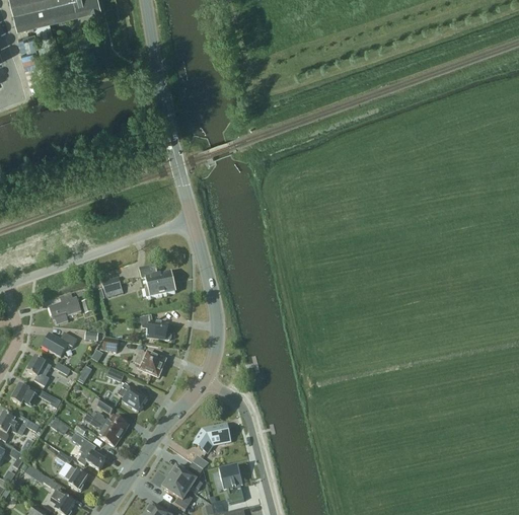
[(9,0),(16,26),(89,8),(90,13),(101,10),(99,6),(100,6),(98,0),(9,0)]
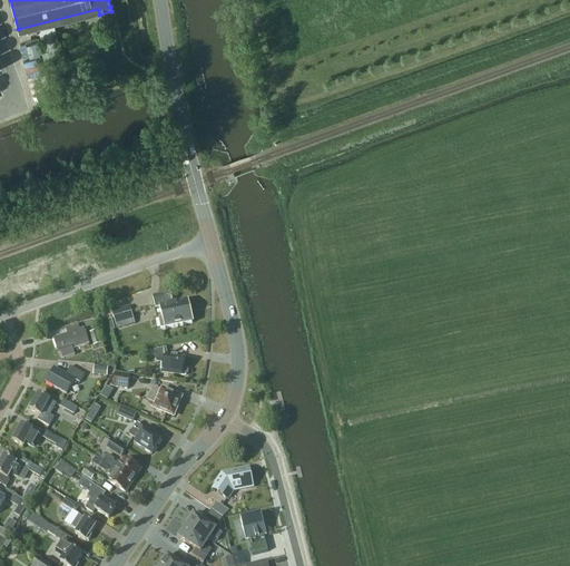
[(45,49),(25,55),(39,106),(59,100),(45,49)]
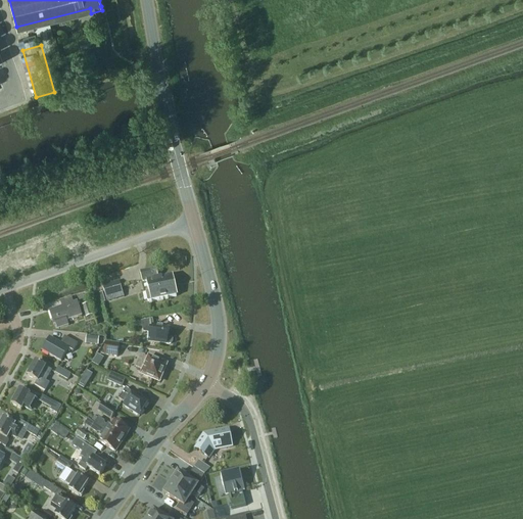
[(158,275),(156,265),(141,268),(143,278),(148,277),(150,288),(147,289),(145,290),(147,297),(148,298),(177,292),(173,272),(158,275)]
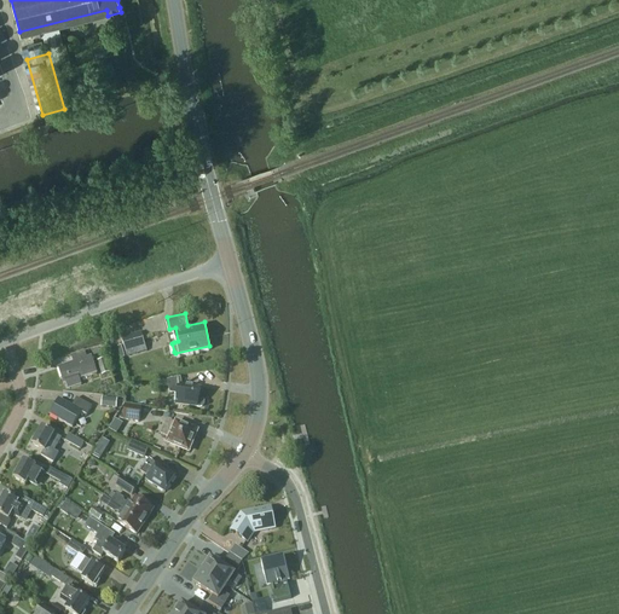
[(127,332),(121,334),(127,352),(136,349),(132,341),(129,341),(127,332)]
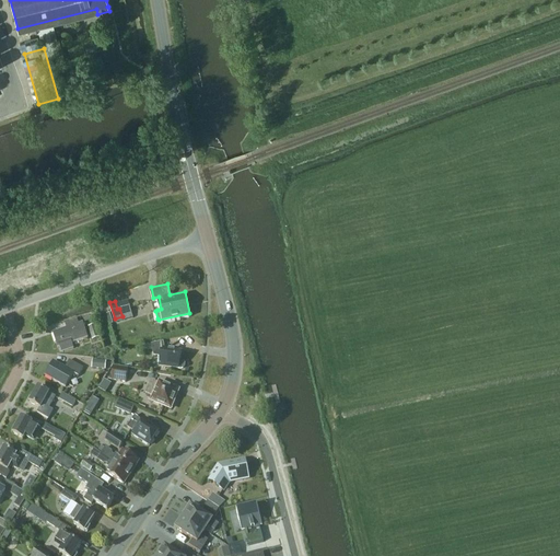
[(79,320),(77,314),(65,319),(67,324),(53,329),(58,345),(60,344),(61,349),(74,345),(72,339),(88,334),(82,319),(79,320)]
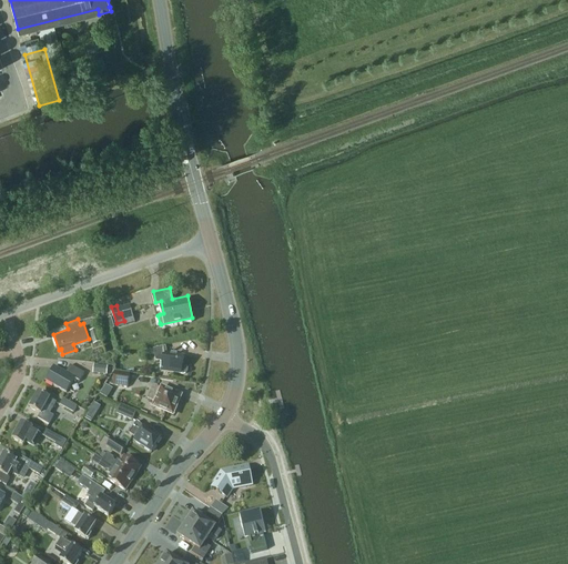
[(101,339),(98,325),(89,328),(93,341),(101,339)]
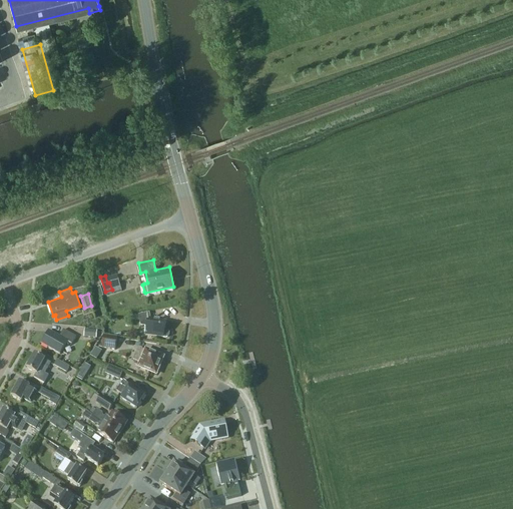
[(150,317),(149,310),(138,313),(141,322),(147,323),(146,332),(167,334),(168,334),(169,333),(170,331),(170,330),(169,328),(168,327),(165,327),(166,319),(150,317)]
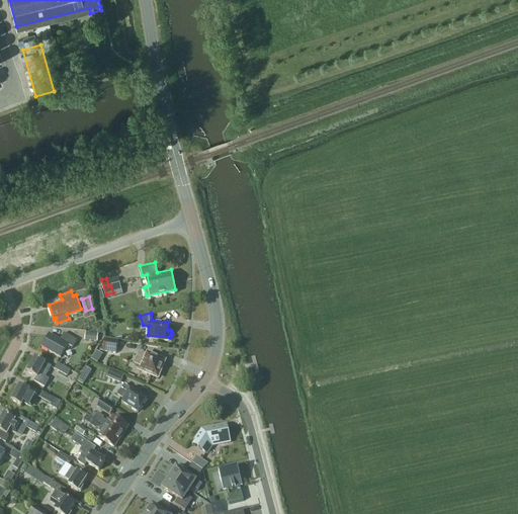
[(77,337),(64,329),(60,337),(50,330),(41,343),(60,354),(68,341),(73,344),(77,337)]
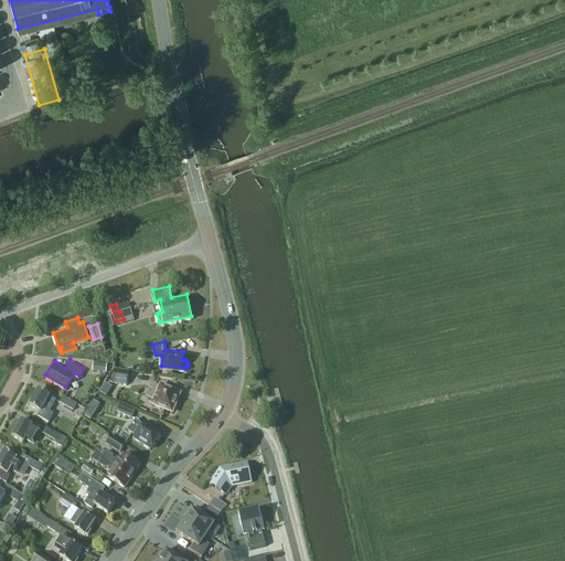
[(93,368),(106,369),(107,361),(94,359),(93,368)]
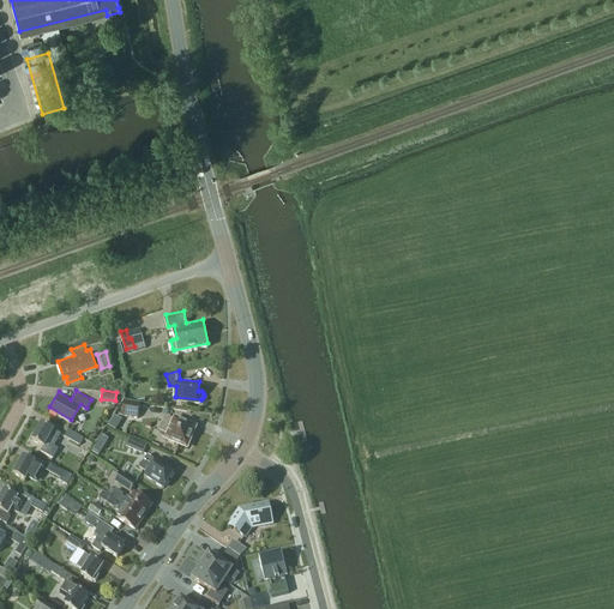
[(139,399),(125,397),(122,412),(138,414),(139,399)]
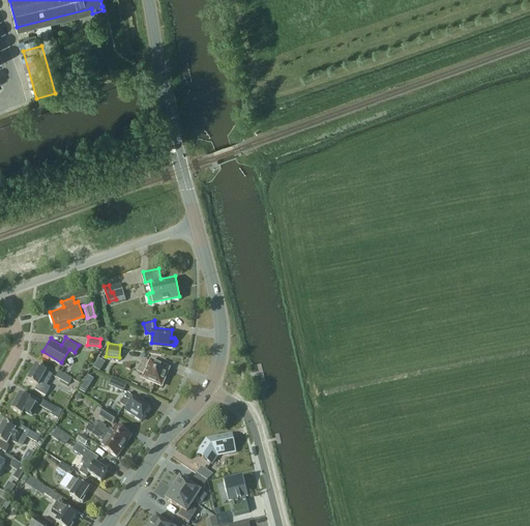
[(100,368),(106,359),(98,355),(93,363),(100,368)]
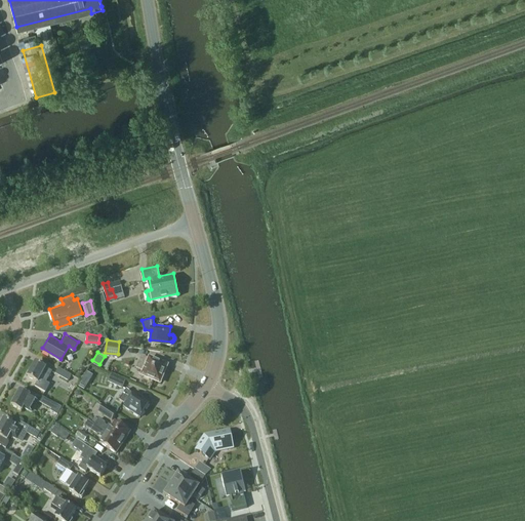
[(149,357),(142,354),(136,365),(145,368),(144,372),(159,379),(160,378),(162,378),(165,373),(163,372),(166,363),(155,358),(155,357),(150,355),(149,357)]
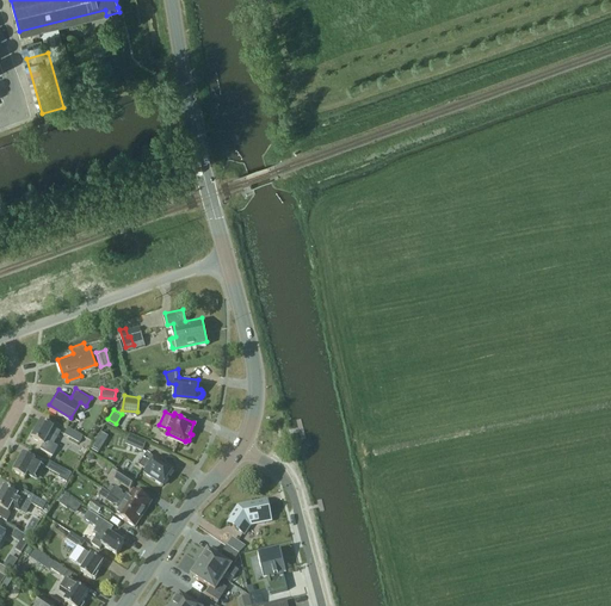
[(59,428),(41,418),(31,434),(42,440),(39,445),(51,452),(56,443),(51,440),(59,428)]
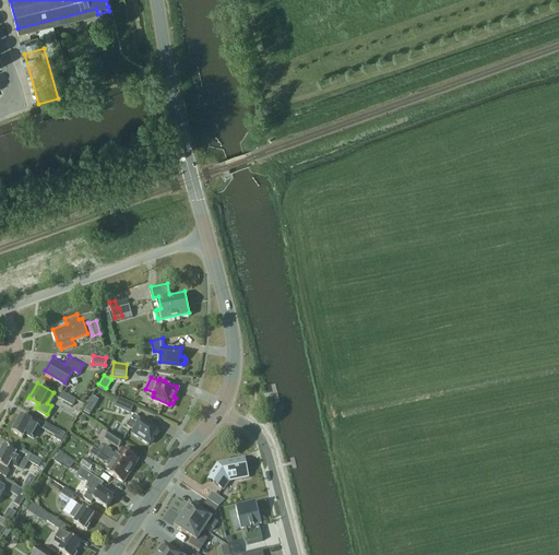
[(75,396),(62,388),(58,394),(72,402),(75,396)]
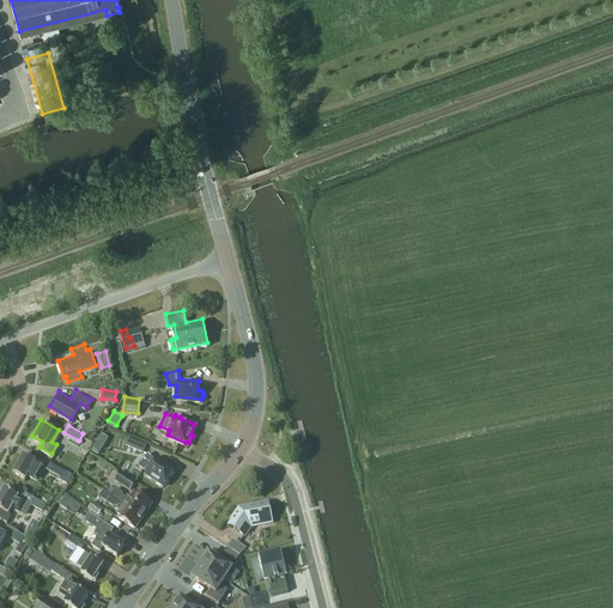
[(129,433),(126,442),(143,449),(146,441),(129,433)]
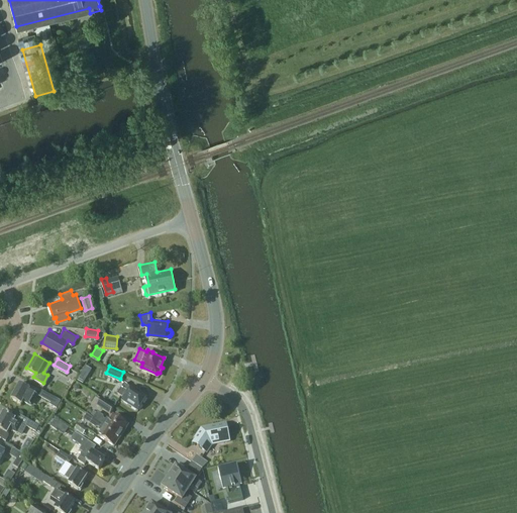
[(80,373),(77,377),(83,381),(86,376),(80,373)]
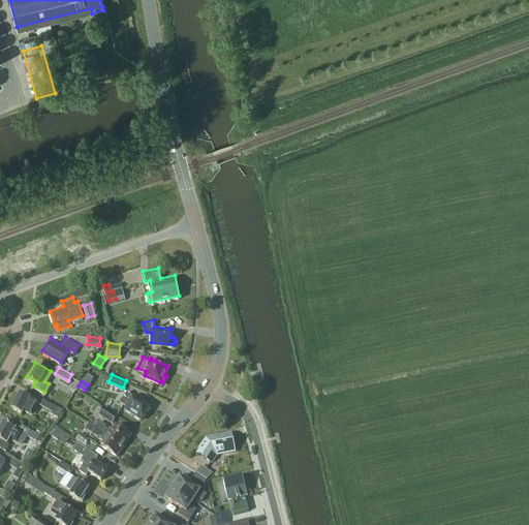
[(134,394),(127,389),(120,400),(126,404),(125,407),(142,418),(150,404),(139,398),(141,397),(135,393),(134,394)]
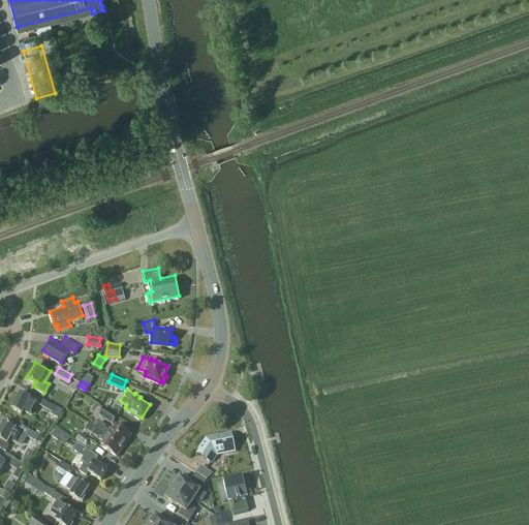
[(35,399),(19,390),(10,404),(21,410),(23,407),(28,410),(35,399)]
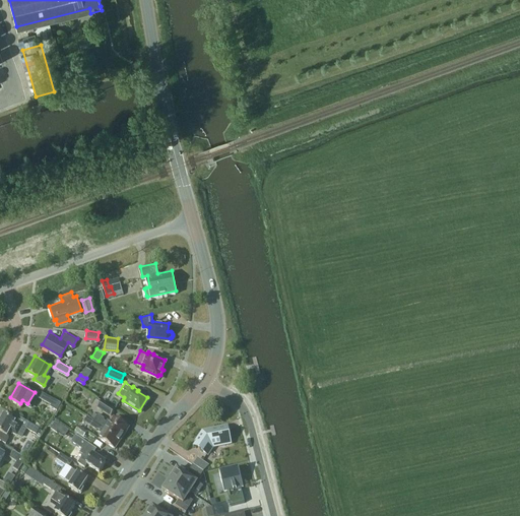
[(57,407),(61,399),(55,395),(42,389),(39,395),(51,402),(50,403),(57,407)]
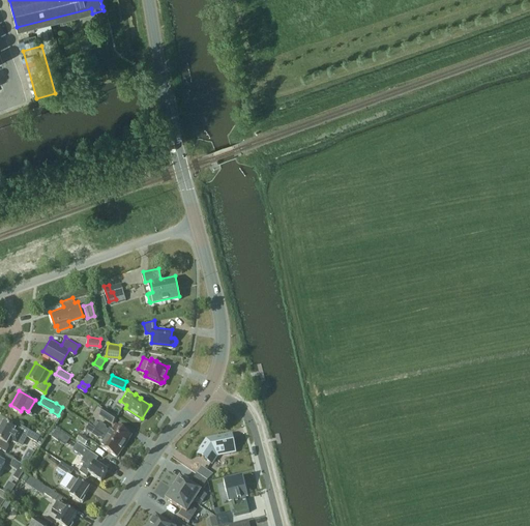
[(117,413),(104,404),(98,412),(112,420),(117,413)]
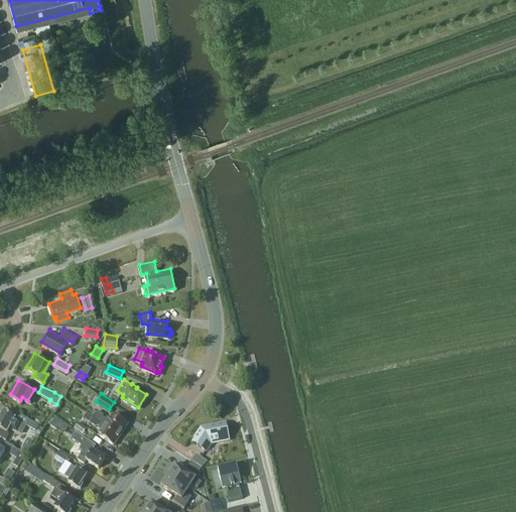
[(0,434),(5,437),(4,436),(6,432),(6,429),(9,424),(15,428),(21,419),(25,421),(28,415),(17,410),(14,415),(3,408),(0,413),(0,434)]
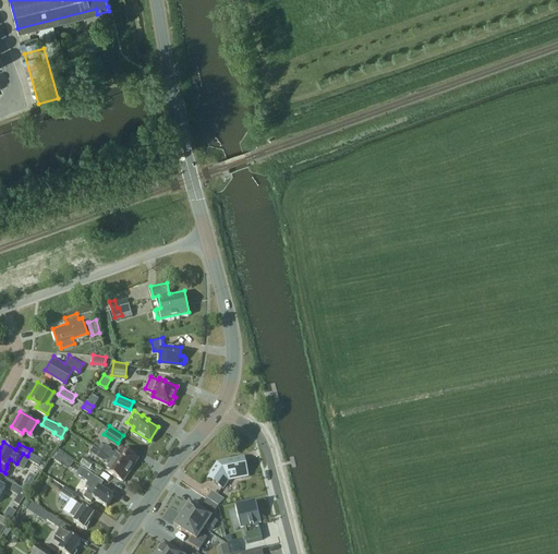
[(100,448),(131,467),(138,456),(121,445),(118,450),(114,448),(113,449),(110,448),(110,446),(105,443),(100,448)]
